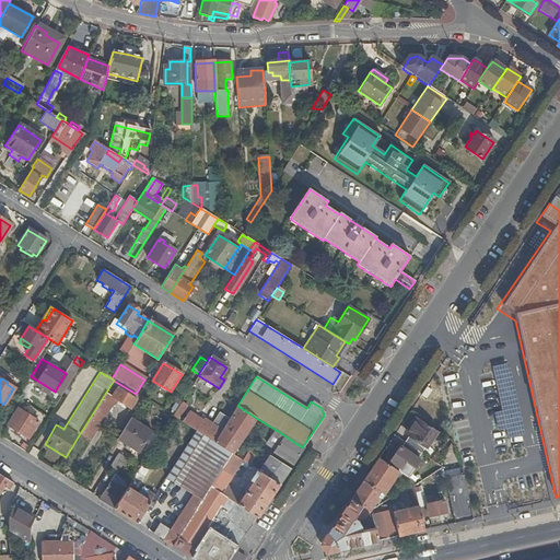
[(140,404),(111,385),(79,435),(88,441),(109,405),(112,406),(116,400),(135,412),(140,404)]
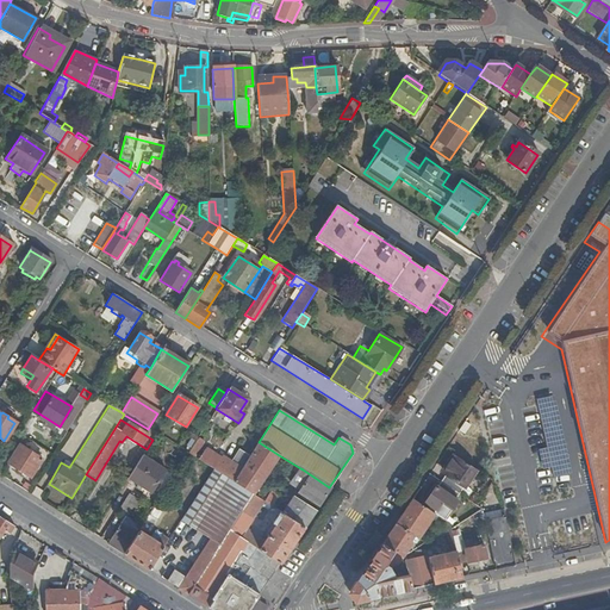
[(204,443),(197,439),(186,454),(187,454),(194,459),(204,443)]
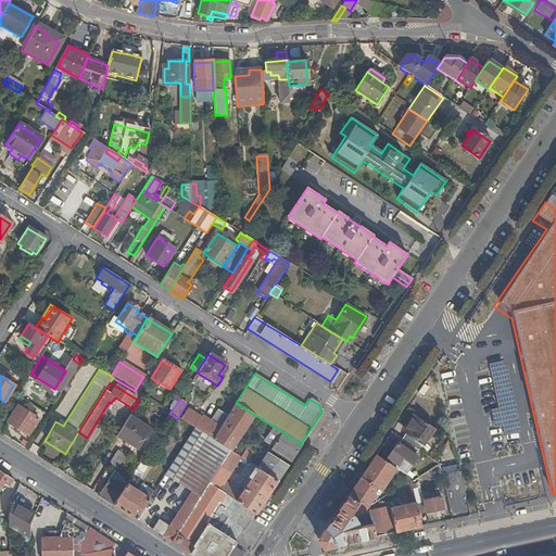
[(236,403),(227,417),(213,441),(229,451),(230,451),(254,415),(236,403)]
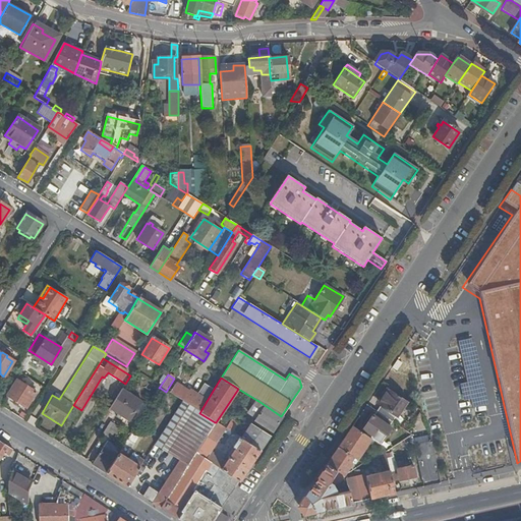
[(36,393),(16,381),(6,395),(11,398),(10,400),(20,406),(21,405),(26,407),(36,393)]
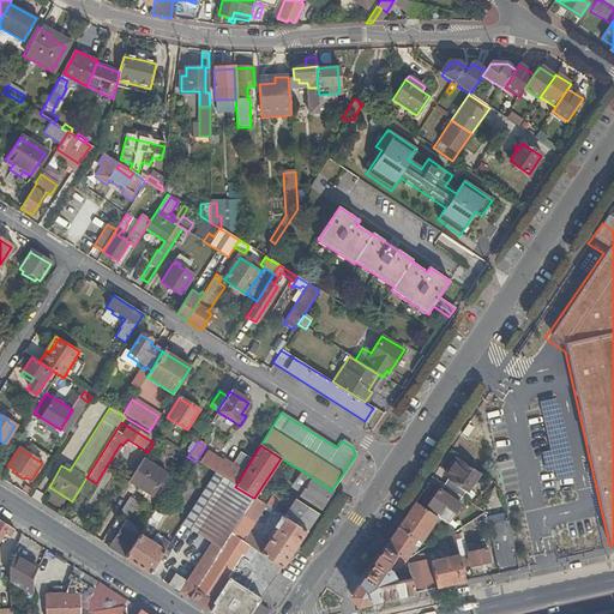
[(205,452),(198,463),(214,473),(235,487),(251,461),(239,453),(232,465),(223,461),(221,463),(205,452)]
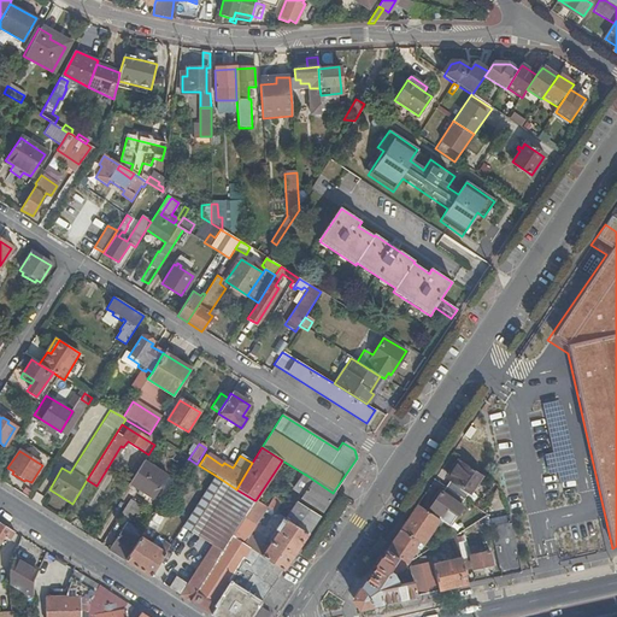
[(166,476),(144,462),(129,483),(152,498),(166,476)]
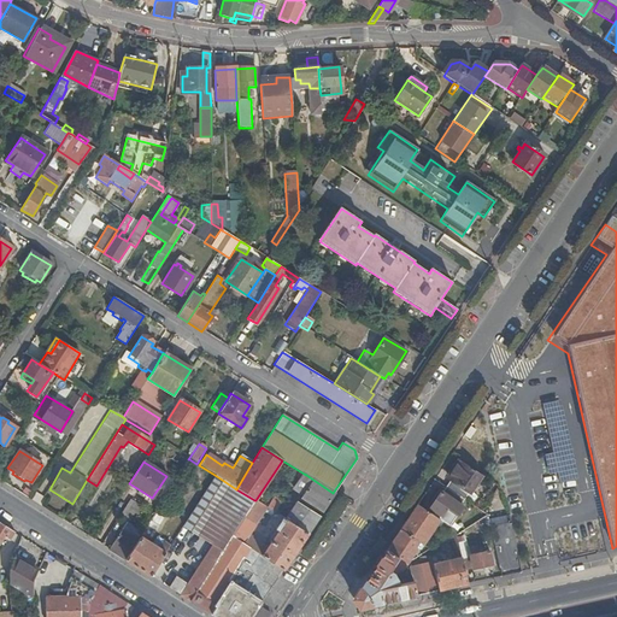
[(451,480),(451,481),(446,488),(463,500),(480,476),(459,462),(453,471),(456,472),(451,480)]
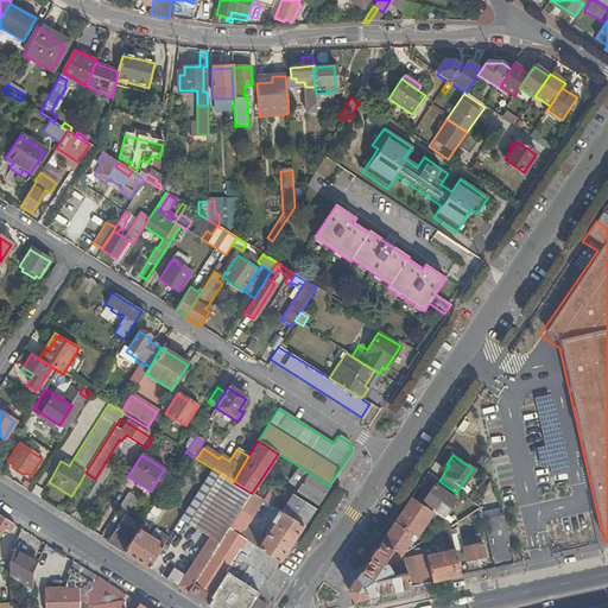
[(233,482),(211,468),(179,520),(209,539),(197,556),(195,555),(190,562),(192,563),(184,577),(177,588),(187,593),(227,530),(251,493),(233,482)]
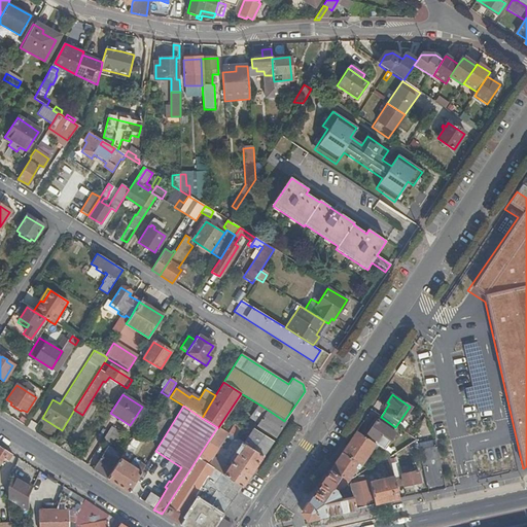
[(284,421),(261,406),(258,410),(260,411),(259,413),(256,411),(255,413),(261,417),(256,424),(275,436),(284,421)]
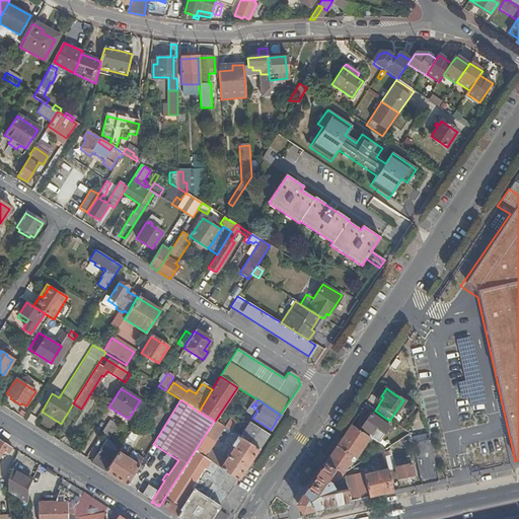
[(371,415),(370,415),(359,431),(369,438),(373,441),(376,443),(387,427),(385,426),(389,421),(375,411),(374,410),(371,415)]
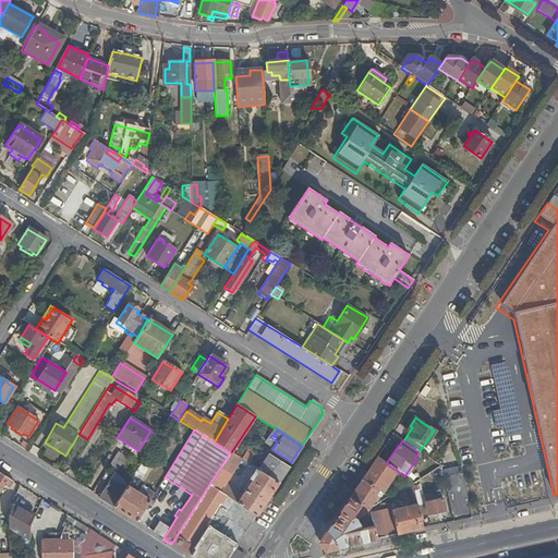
[(253,455),(247,450),(241,459),(247,463),(253,455)]
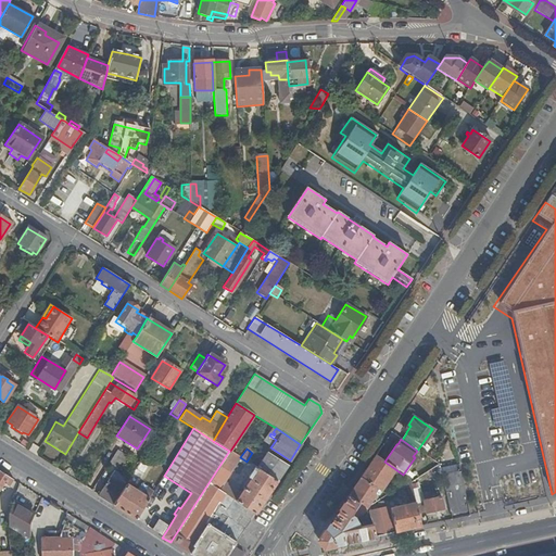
[(124,454),(117,450),(109,464),(115,468),(124,454)]
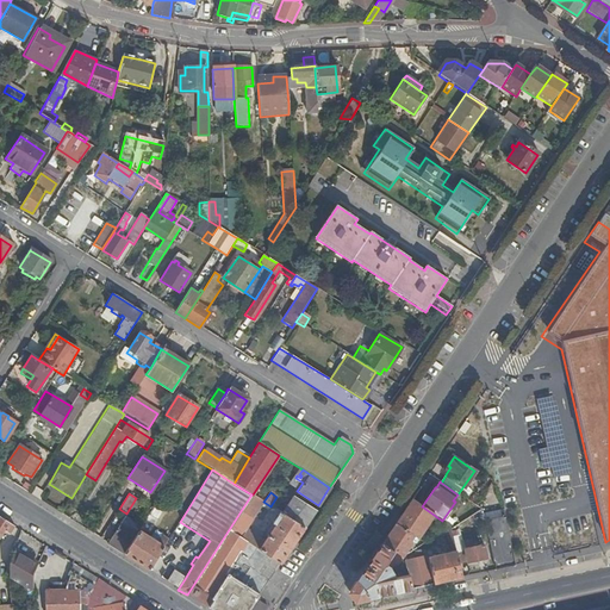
[(271,506),(263,502),(253,495),(251,495),(228,531),(253,548),(278,565),(303,527),(282,514),(271,506)]
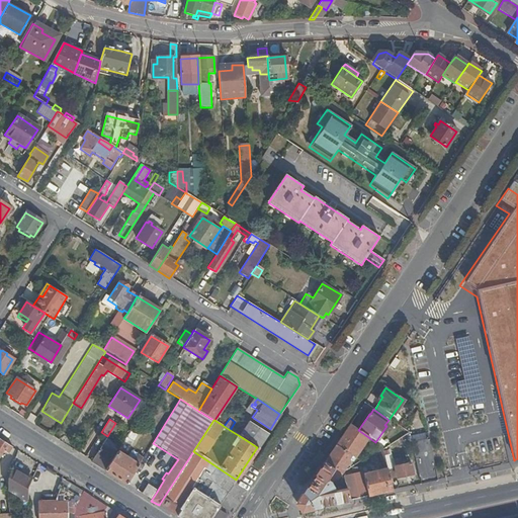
[(267,433),(249,422),(240,436),(257,447),(267,433)]
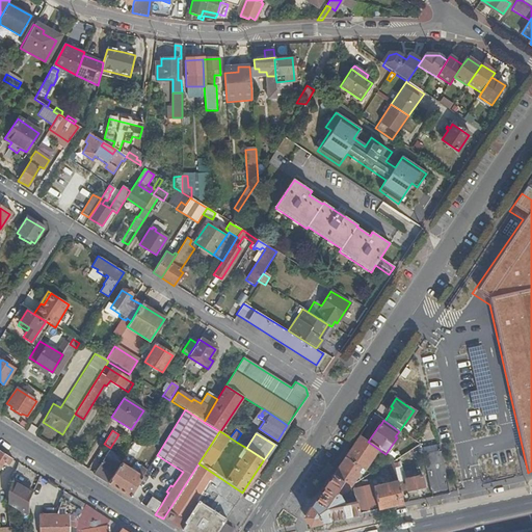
[(368,442),(358,435),(344,457),(364,471),(378,449),(368,442)]
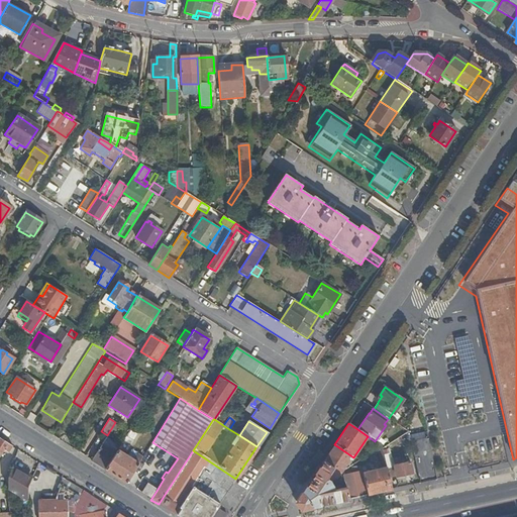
[(427,437),(410,441),(419,484),(436,480),(427,437)]
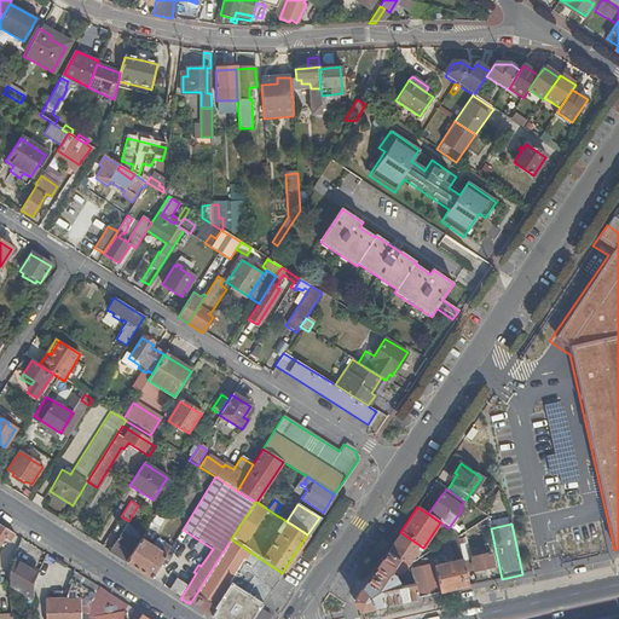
[(149,525),(142,536),(125,562),(138,571),(150,579),(171,548),(165,544),(158,553),(154,549),(155,545),(151,543),(150,547),(145,543),(154,527),(149,525)]
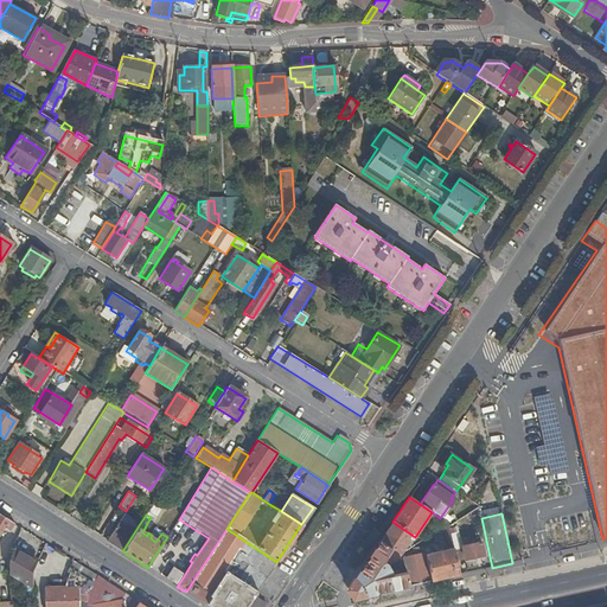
[(0,532),(2,530),(7,532),(13,524),(4,519),(0,516),(0,532)]
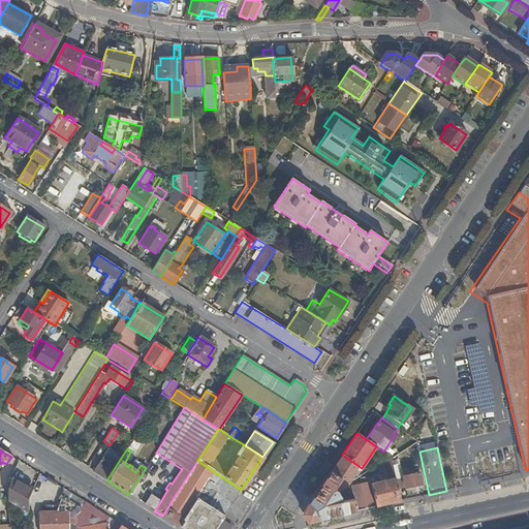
[(121,458),(106,449),(93,472),(98,475),(106,480),(121,458)]
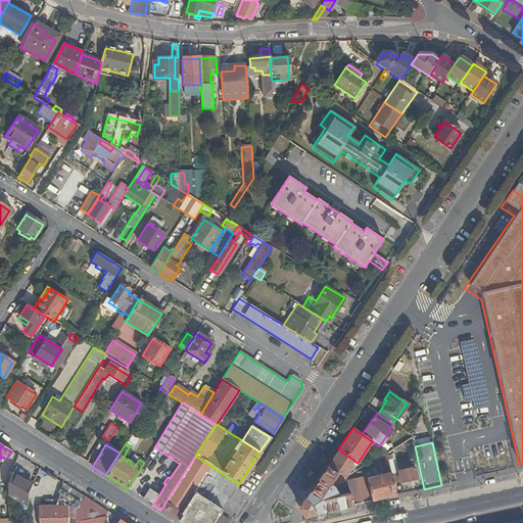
[(386,474),(366,479),(371,501),(395,495),(393,484),(390,471),(385,450),(379,446),(376,444),(373,448),(381,454),(386,474)]
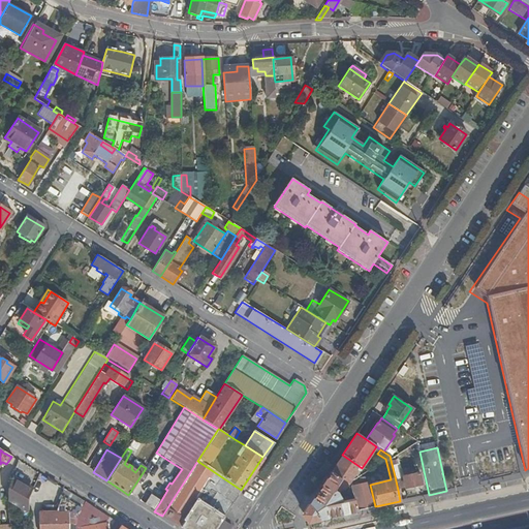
[(328,477),(303,514),(309,521),(375,506),(370,485),(370,483),(349,487),(351,494),(345,497),(346,500),(342,502),(340,498),(338,499),(335,493),(343,490),(347,485),(367,471),(362,468),(342,455),(328,477)]
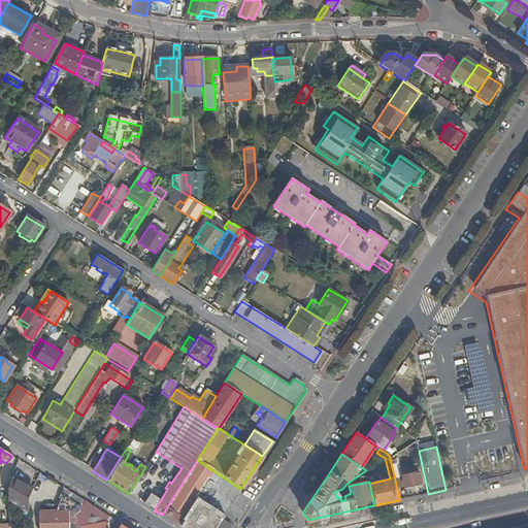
[(219,474),(197,460),(162,515),(182,527),(215,527),(219,522),(229,506),(232,502),(224,498),(228,493),(207,479),(208,475),(216,480),(219,474)]
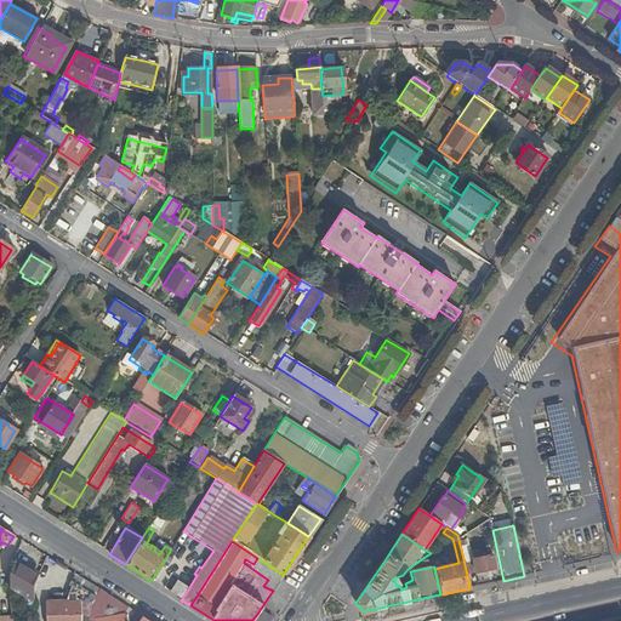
[(472,558),(463,559),(467,575),(494,568),(490,556),(472,559),(472,558)]
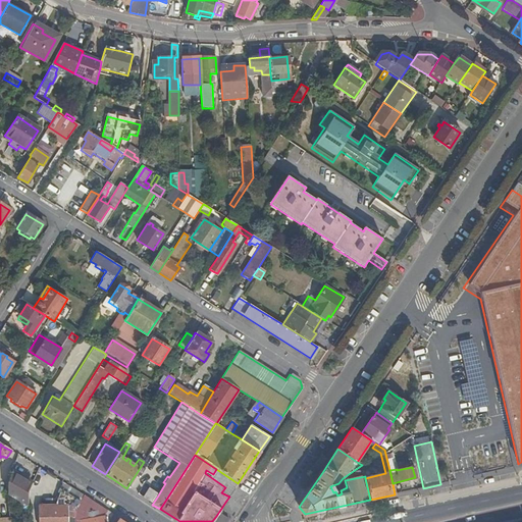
[(10,472),(6,482),(6,492),(27,505),(27,492),(31,484),(10,472)]
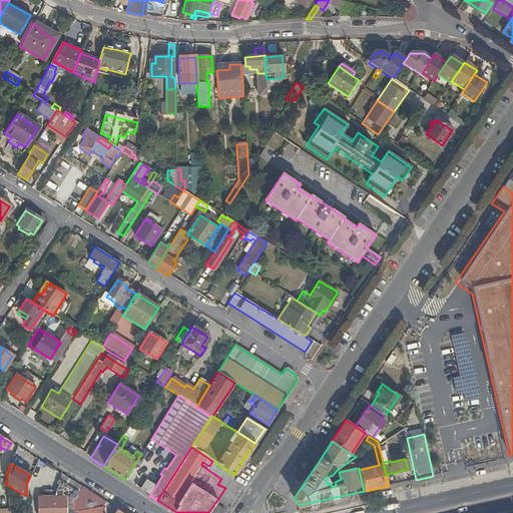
[(65,512),(65,499),(76,499),(77,495),(81,488),(60,474),(52,497),(36,497),(35,512),(65,512)]
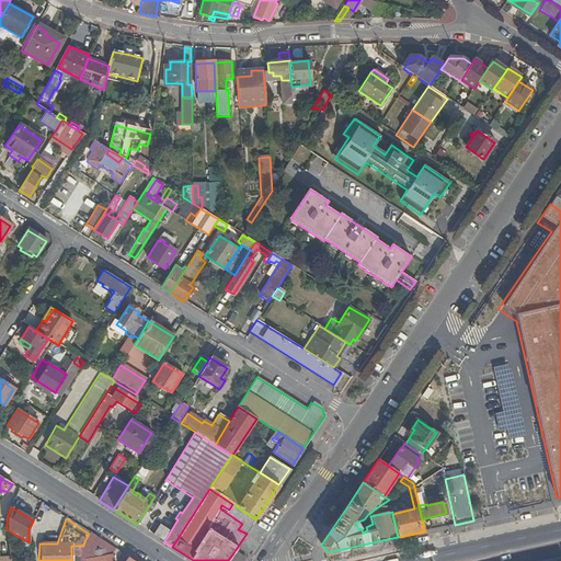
[(151,529),(149,533),(161,540),(167,530),(159,526),(155,531),(151,529)]
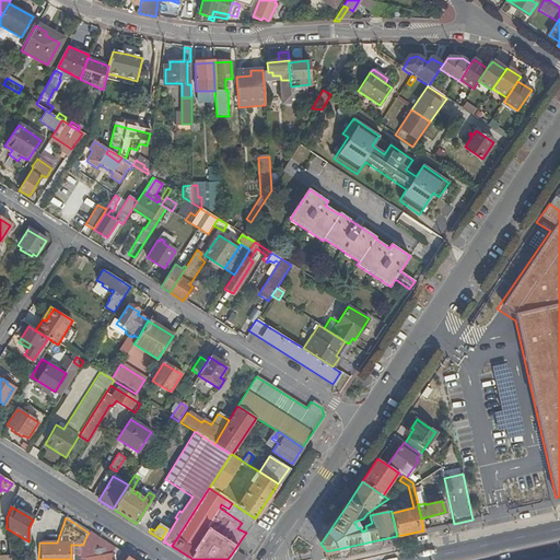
[(170,532),(166,529),(161,539),(163,541),(170,532)]
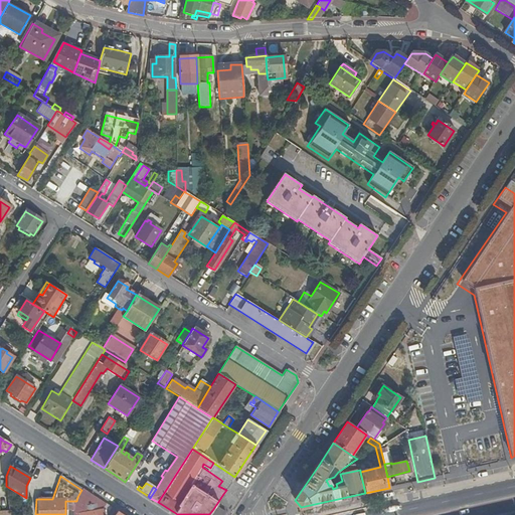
[(77,497),(86,501),(79,514),(83,514),(87,514),(86,508),(95,506),(97,512),(101,512),(105,504),(81,490),(77,497)]
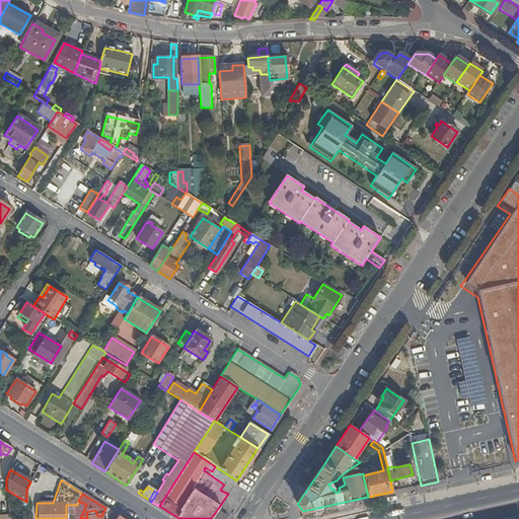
[(234,503),(225,498),(215,513),(224,518),(234,503)]
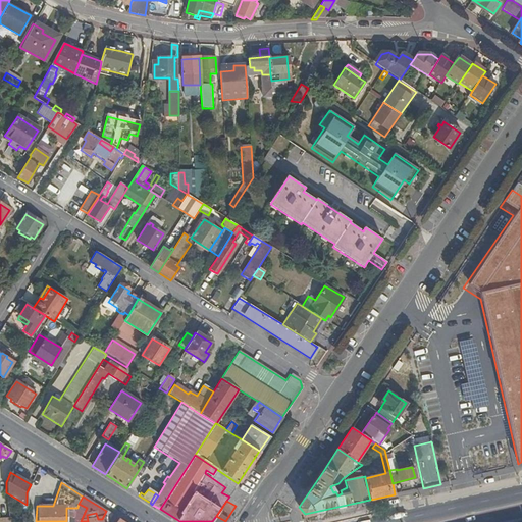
[(79,504),(77,508),(71,520),(77,521),(81,521),(87,508),(79,504)]
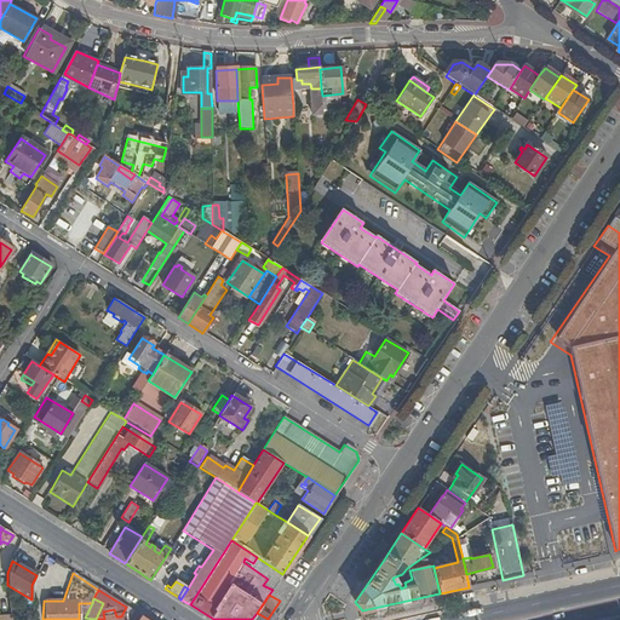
[(101,619),(147,619),(142,616),(138,619),(125,619),(124,615),(121,616),(116,616),(114,609),(103,612),(104,619),(101,619)]
